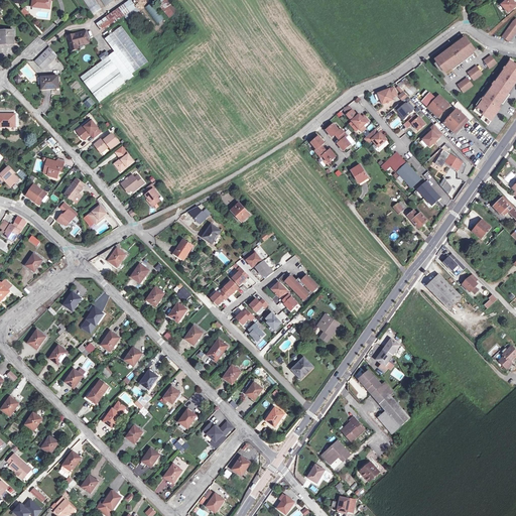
[(50,9),(50,0),(33,0),(32,7),(50,9)]
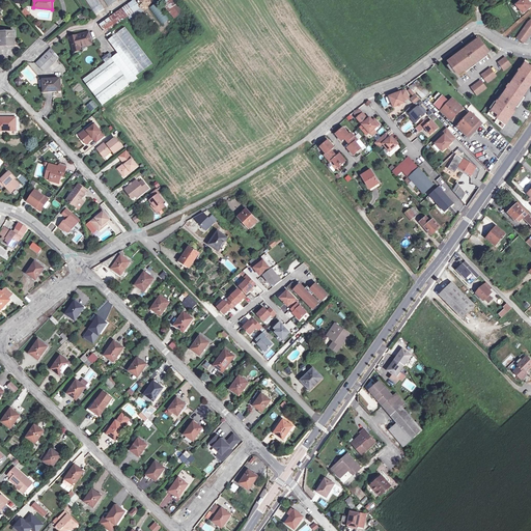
[(86,0),(96,15),(104,10),(96,0),(86,0)]
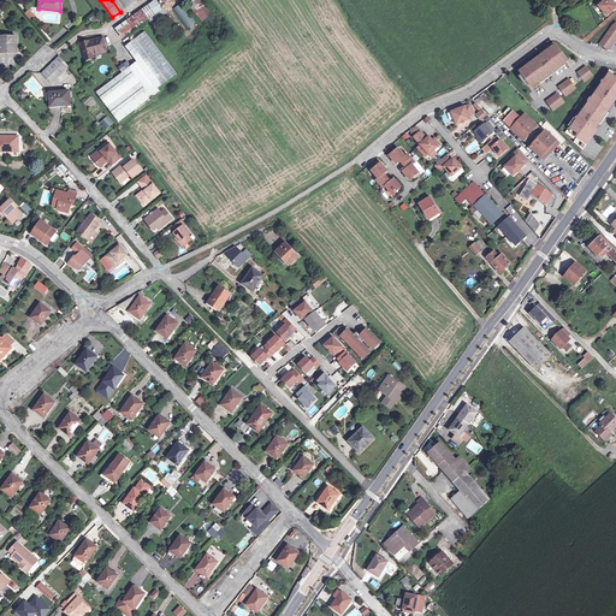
[(191,17),(179,0),(176,0),(170,5),(183,24),(191,17)]
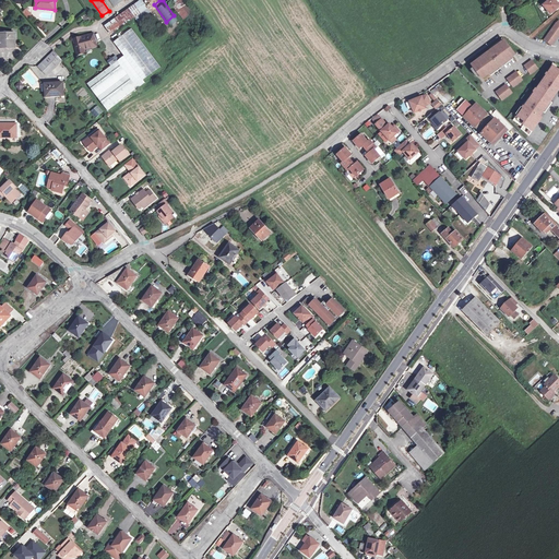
[(173,0),(170,1),(181,19),(192,13),(183,0),(173,0)]
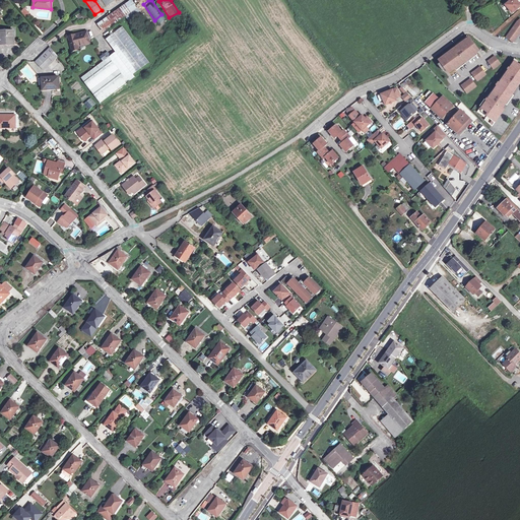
[(519,4),(516,0),(510,0),(505,5),(512,13),(519,5),(519,4)]
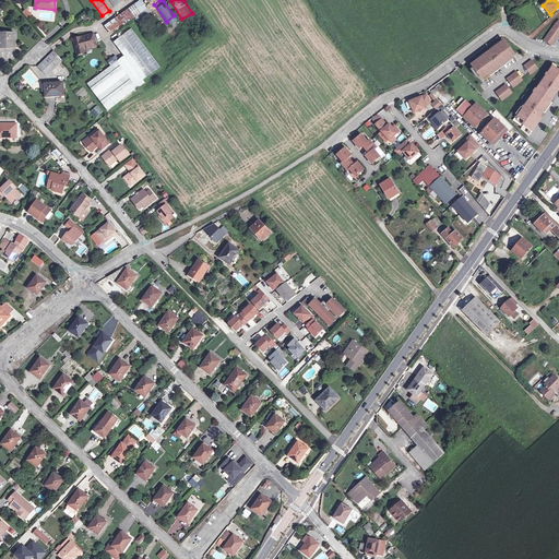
[(27,18),(32,14),(27,8),(22,11),(27,18)]
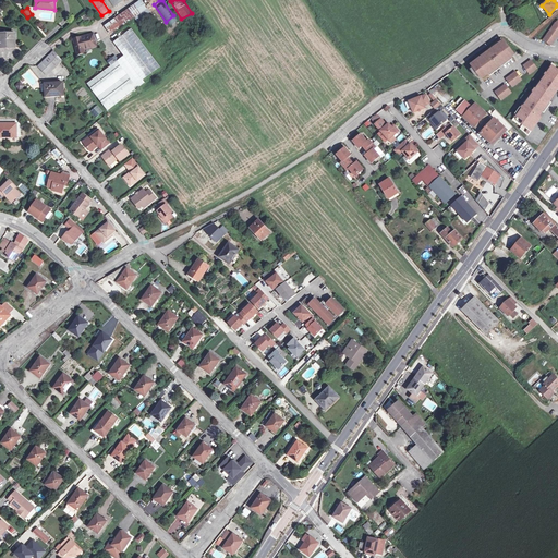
[(82,17),(88,25),(94,20),(87,13),(82,17)]
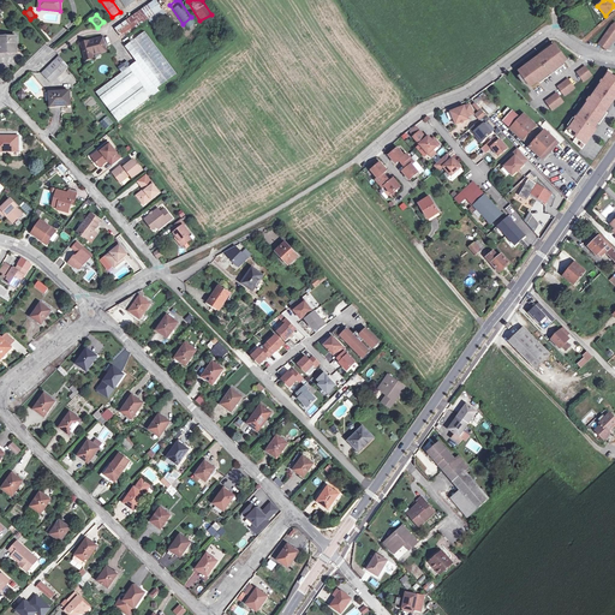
[(155,24),(156,24),(168,41),(178,34),(165,17),(155,24)]
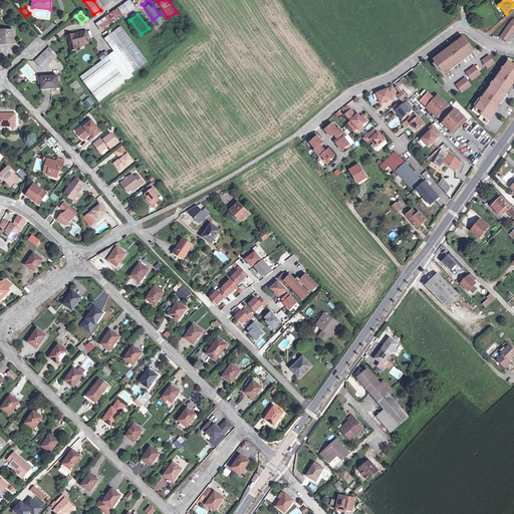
[(513,19),(512,21),(501,37),(507,41),(513,31),(513,19)]
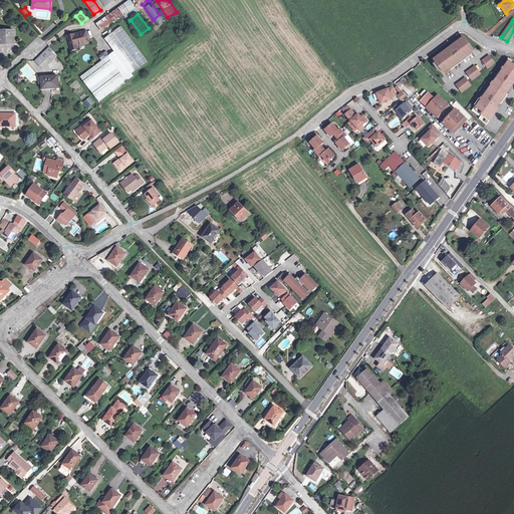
[(118,28),(118,29),(143,59),(152,53),(127,22),(118,28)]
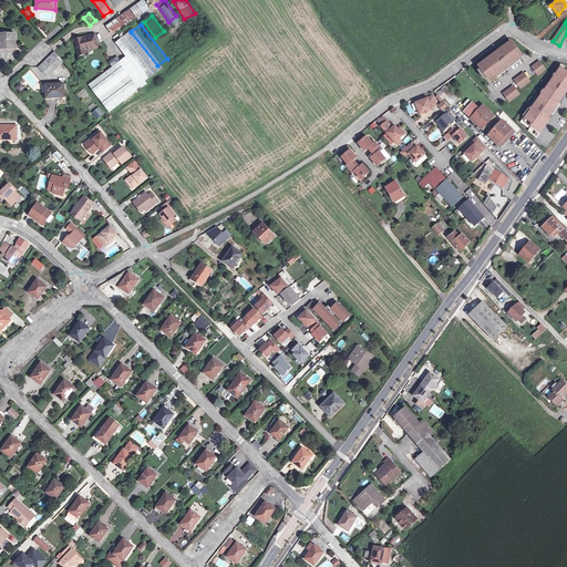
[(120,40),(146,75),(155,69),(129,33),(120,40)]
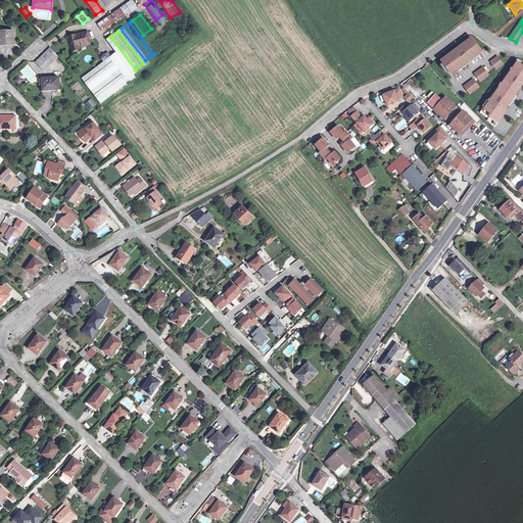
[(0,32),(0,44),(14,44),(14,32),(0,32)]
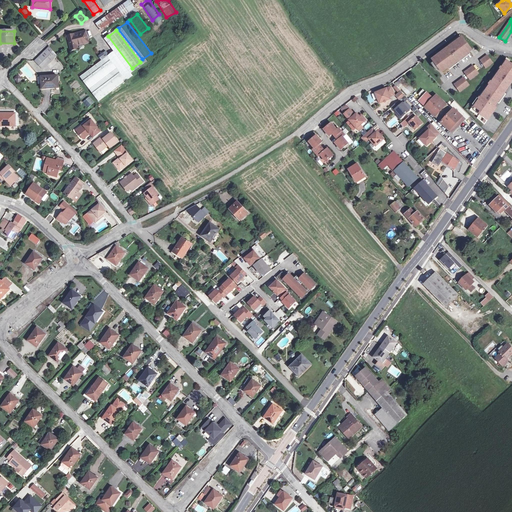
[(68,36),(71,50),(78,48),(77,45),(88,42),(86,31),(68,36)]
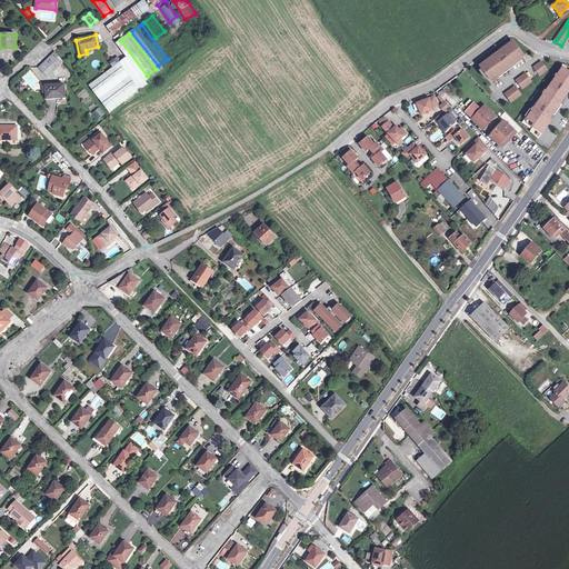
[(481,67),(482,69),(488,76),(491,80),(508,68),(507,66),(509,63),(511,66),(525,56),(515,42),(501,52),(501,53),(499,56),(498,55),(481,67)]
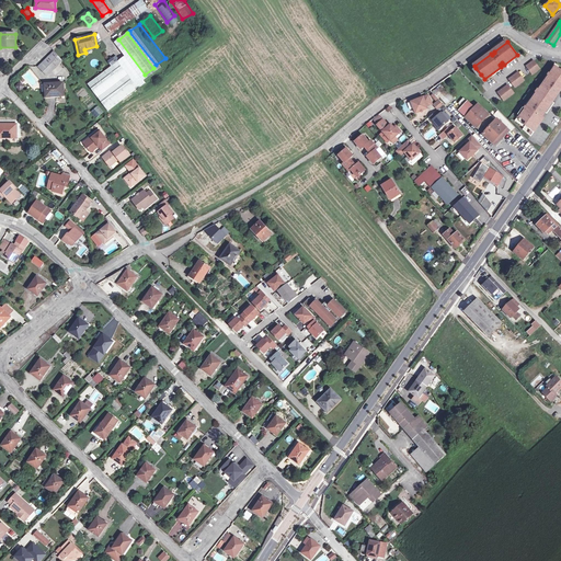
[(63,60),(54,50),(38,67),(47,76),(63,60)]
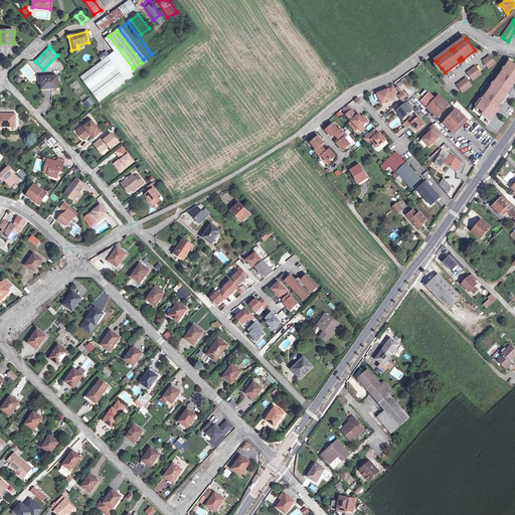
[(80,77),(100,102),(127,81),(108,56),(80,77)]
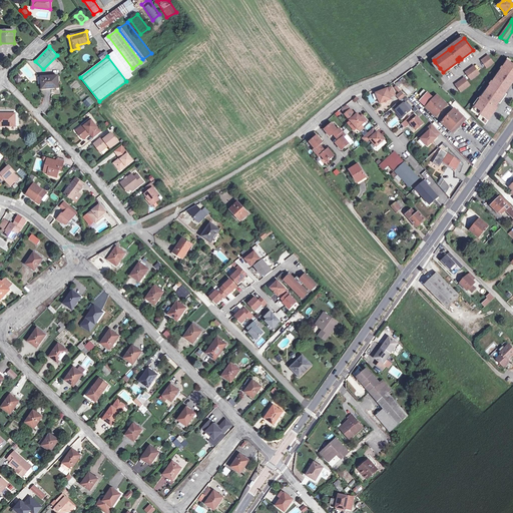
[(493,63),(488,56),(481,61),(487,68),(493,63)]
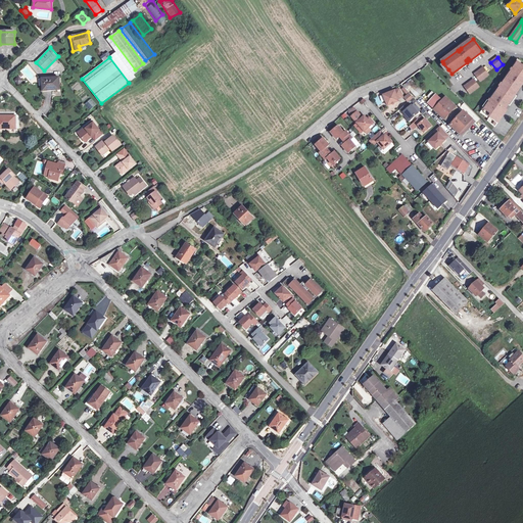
[(485,109),(484,112),(489,117),(487,121),(494,127),(507,110),(504,108),(507,104),(510,106),(517,96),(515,95),(520,88),(518,87),(521,83),(522,83),(522,66),(518,63),(491,102),(487,100),(482,107),(485,109)]
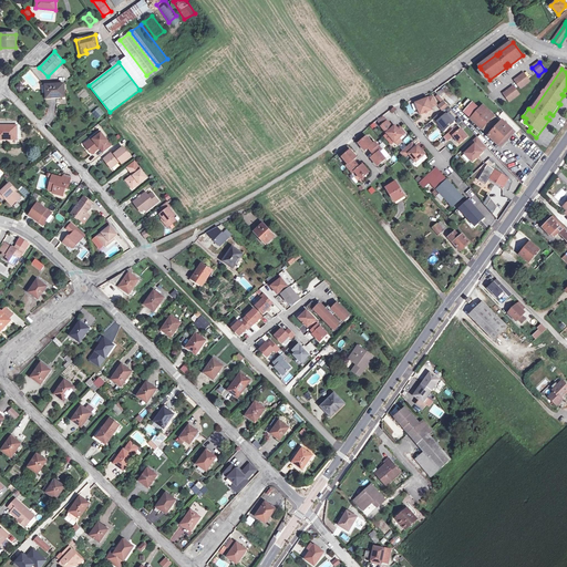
[(529,81),(524,73),(515,80),(521,89),(529,81)]
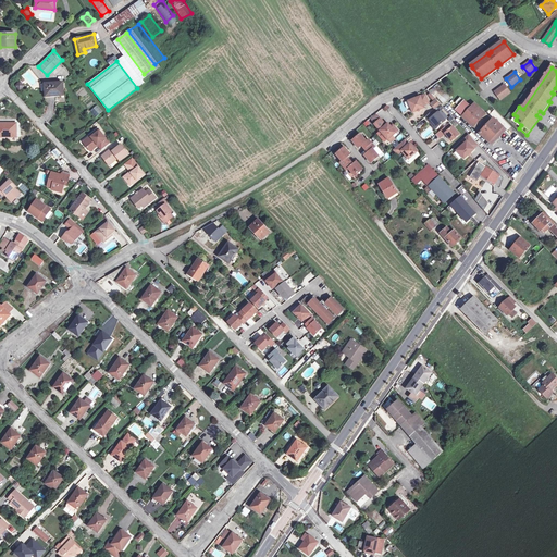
[(46,84),(46,96),(53,96),(64,95),(63,83),(46,84)]
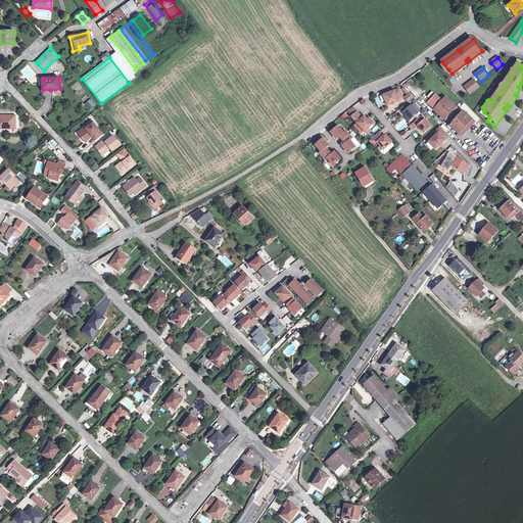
[(406,85),(417,97),(420,94),(423,91),(412,80),(406,85)]
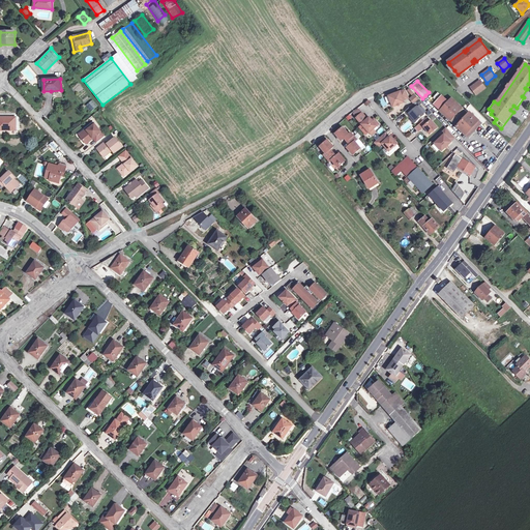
[(486,88),(479,81),(471,88),(476,95),(486,88)]
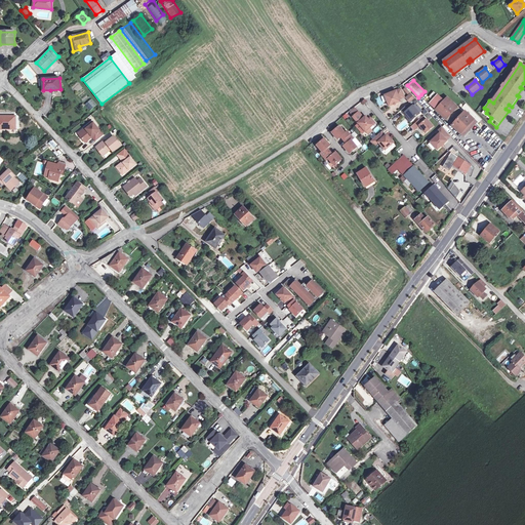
[(404,97),(401,89),(385,95),(390,106),(401,102),(400,99),(404,97)]
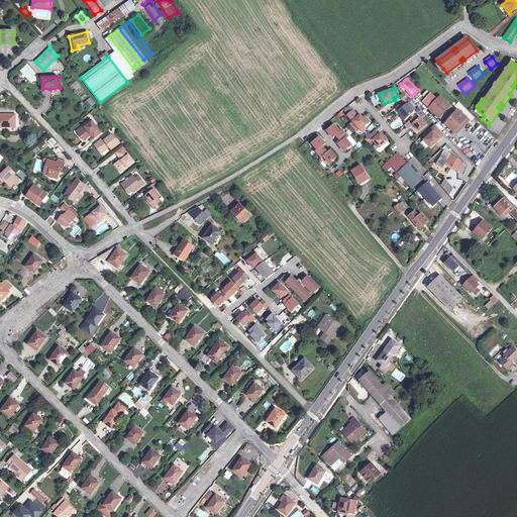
[(428,108),(456,134),(470,120),(458,110),(457,111),(440,96),(437,99),(430,93),(422,102),(429,108),(428,108)]
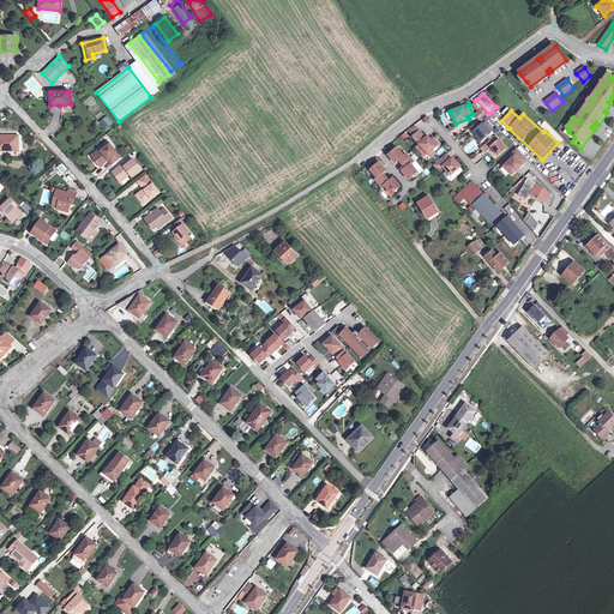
[(109,116),(100,120),(103,128),(113,125),(109,116)]
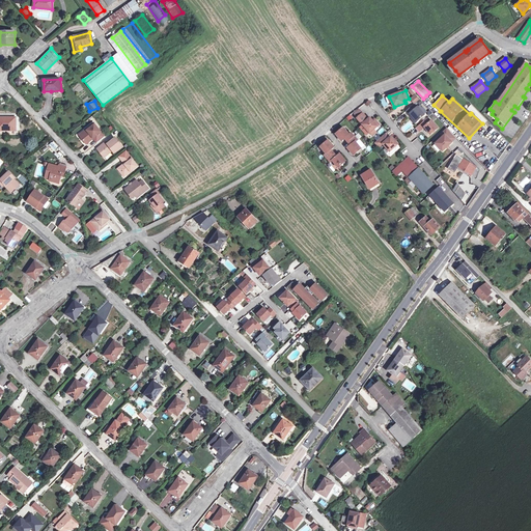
[(413,106),(406,111),(409,114),(410,114),(417,121),(424,114),(418,107),(415,109),(413,106)]
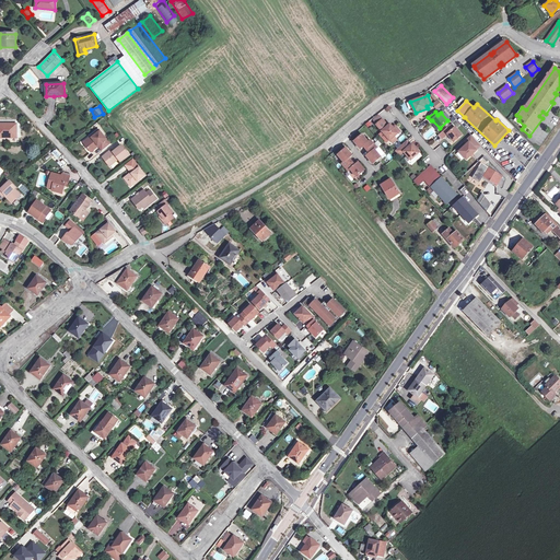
[(377,124),(376,125),(391,140),(394,137),(400,131),(395,126),(393,127),(392,128),(389,125),(388,126),(383,119),(382,120),(377,124)]
